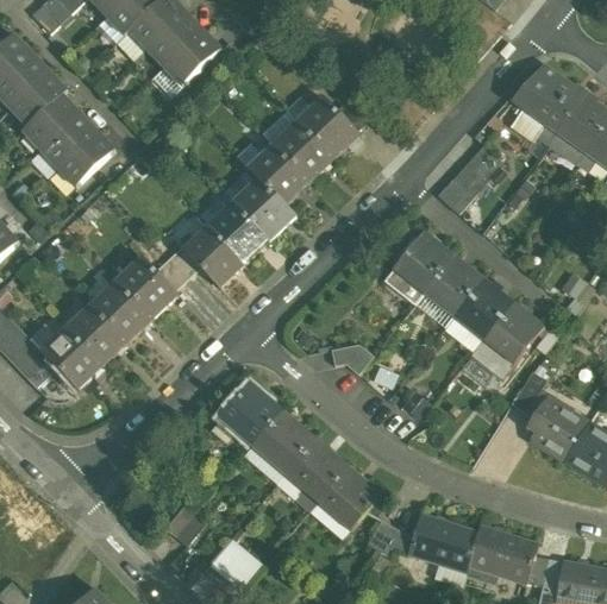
[(69,14),(56,0),(45,0),(41,5),(60,24),(69,14)]
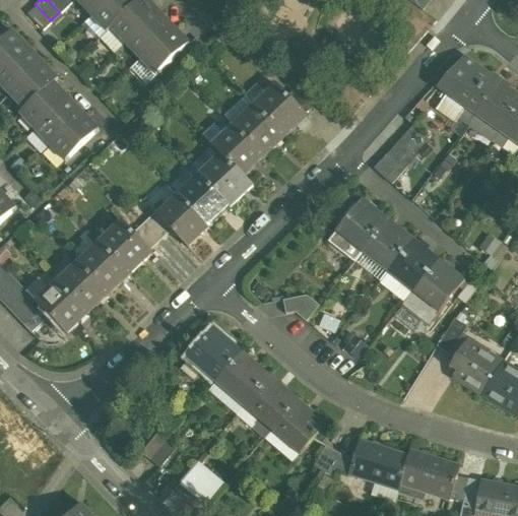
[(68,4),(64,0),(48,0),(59,12),(68,4)]
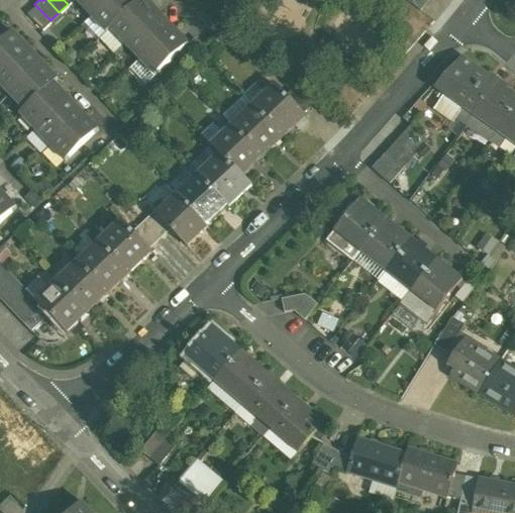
[(76,0),(89,14),(104,0),(76,0)]
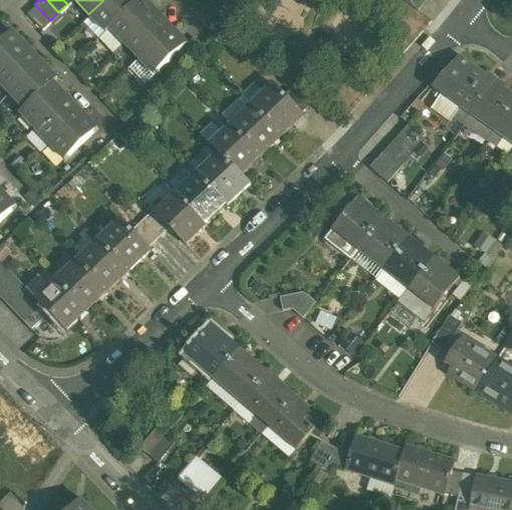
[(103,0),(88,14),(103,30),(107,26),(135,0),(103,0)]
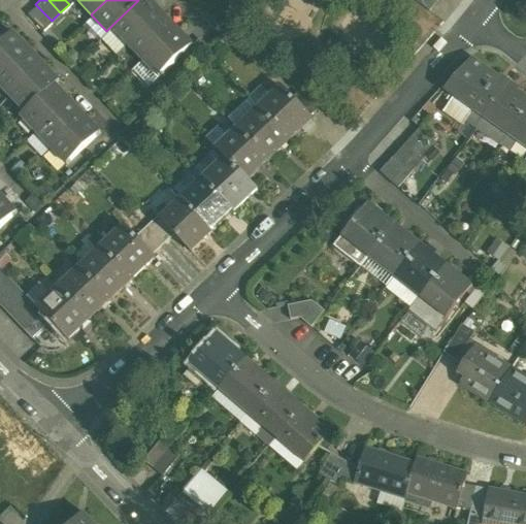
[(138,0),(110,27),(125,42),(159,10),(150,0),(138,0)]
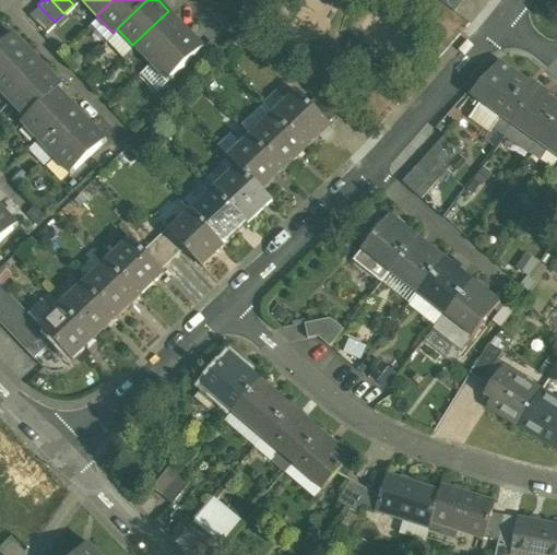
[(440,0),(452,9),(459,0),(440,0)]
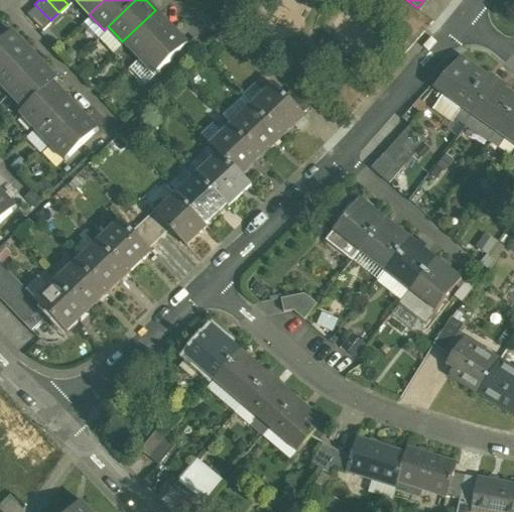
[(50,20),(34,4),(25,12),(41,28),(50,20)]
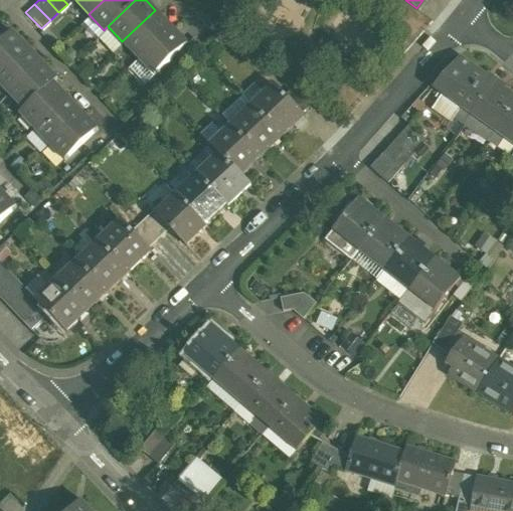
[(155,10),(122,41),(137,57),(170,25),(155,10)]
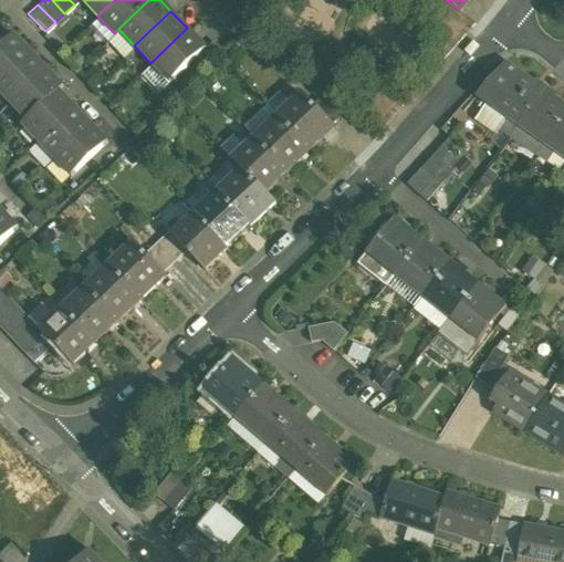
[(187,28),(150,63),(167,81),(205,45),(187,28)]
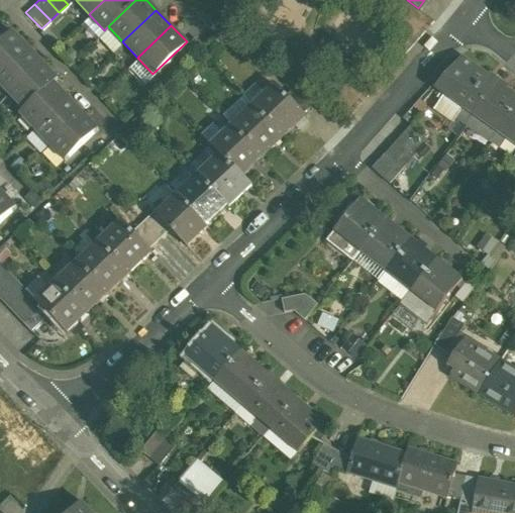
[(0,68),(25,44),(10,28),(0,37),(0,68)]
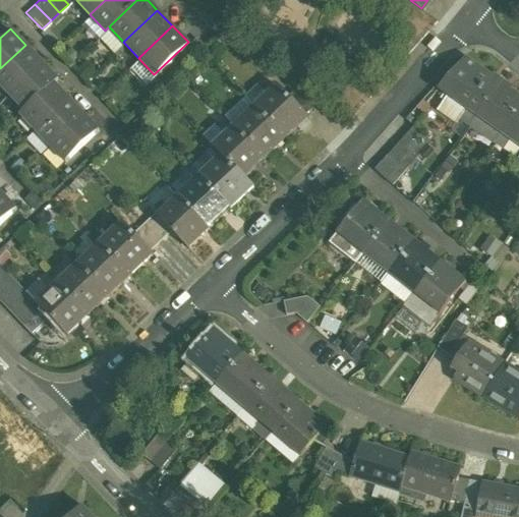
[(25,45),(0,68),(0,84),(7,93),(41,61),(25,45)]
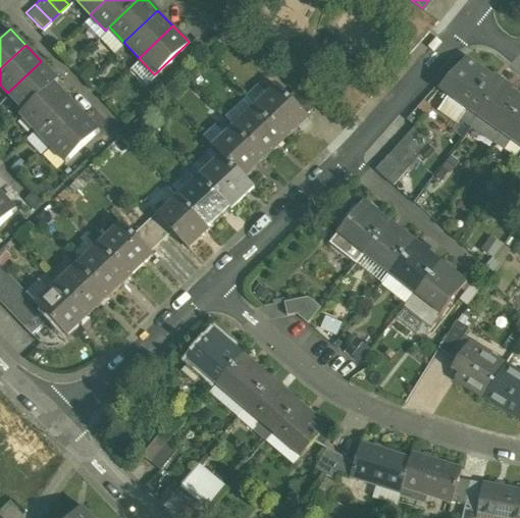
[(475,113),(452,97),(476,63),(464,55),(437,86),(444,91),(439,96),(443,98),(436,107),(455,121),(459,116),(469,123),(475,113)]
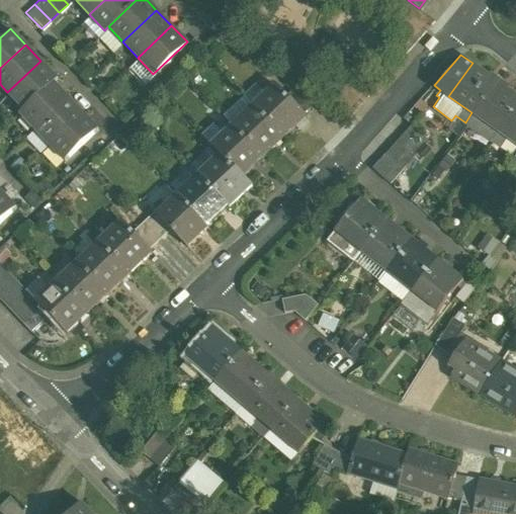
[(40,61),(7,92),(22,108),(52,80),(56,77),(40,61)]
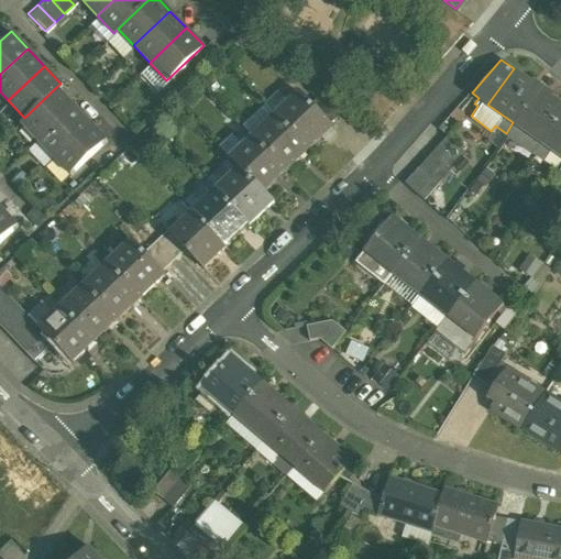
[(539,87),(514,68),(487,105),(513,122),(539,87)]
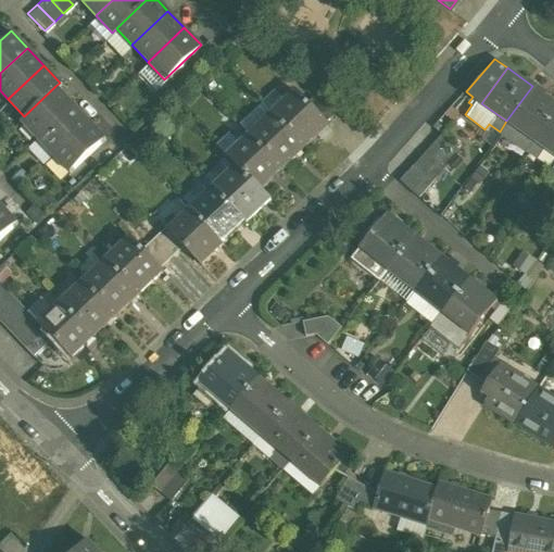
[(55,86),(24,116),(20,121),(35,137),(71,103),(55,86)]
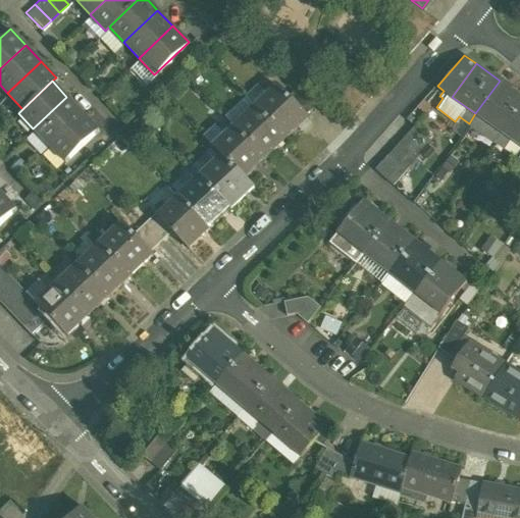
[(519,100),(519,95),(500,81),(475,113),(499,130),(519,100)]
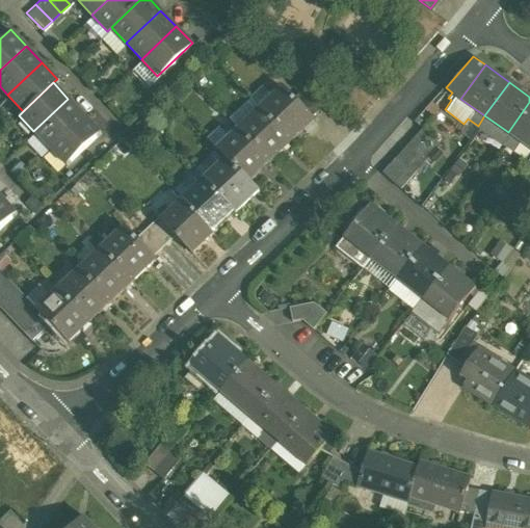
[(281,85),(259,106),(290,138),(312,117),(281,85)]
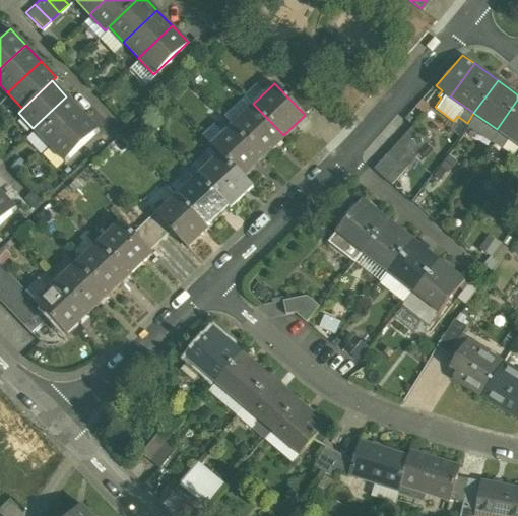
[(66,97),(33,128),(48,144),(81,112),(66,97)]
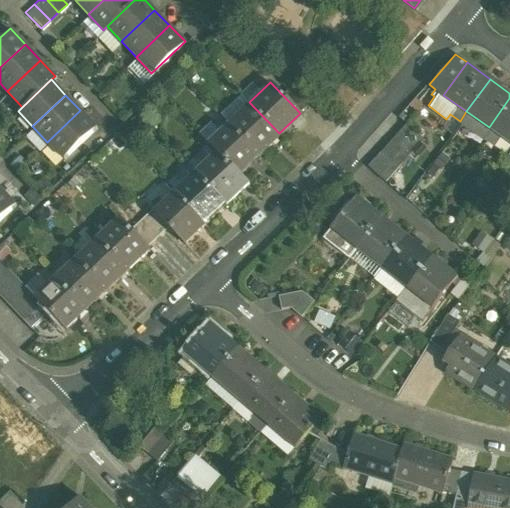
[(509,98),(489,127),(509,142),(509,98)]
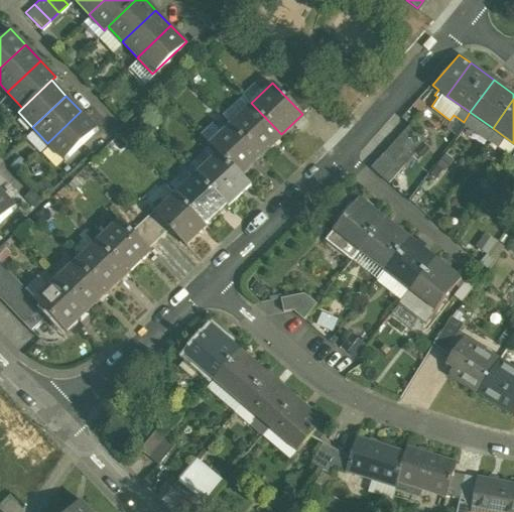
[(281,134),(251,103),(230,123),(260,154),(281,134)]
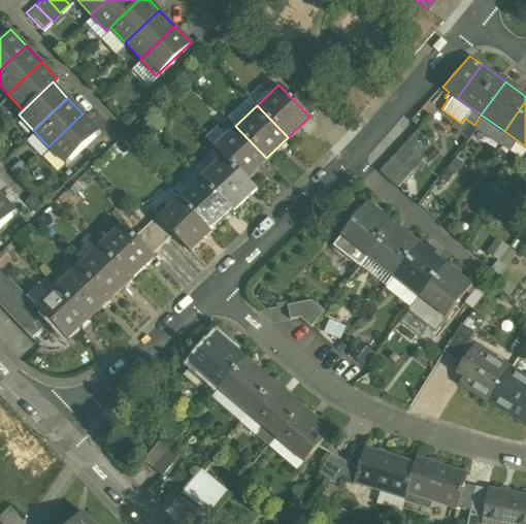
[(83,113),(48,146),(64,163),(98,130),(83,113)]
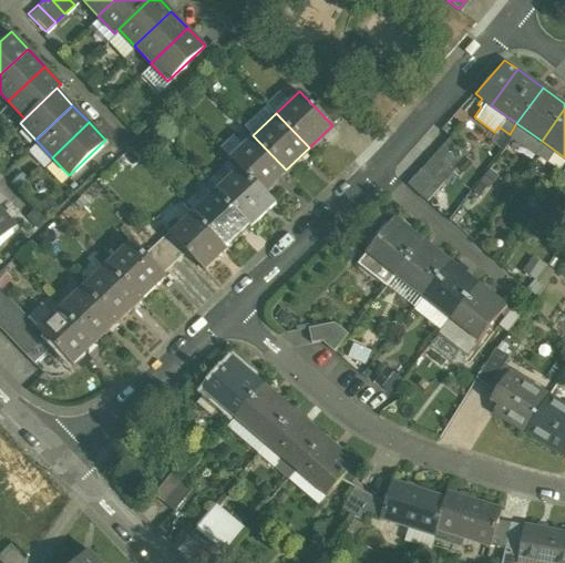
[(286,170),(253,135),(229,157),(238,166),(264,192),(286,170)]
